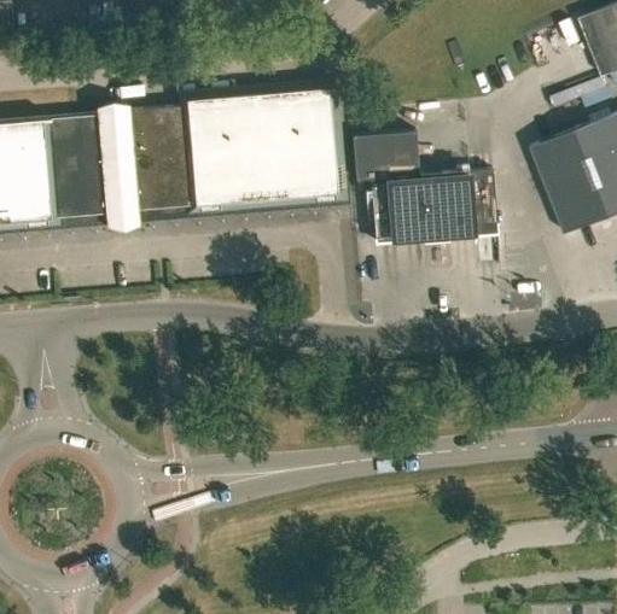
[(0,41),(15,40),(12,4),(0,4),(0,41)]
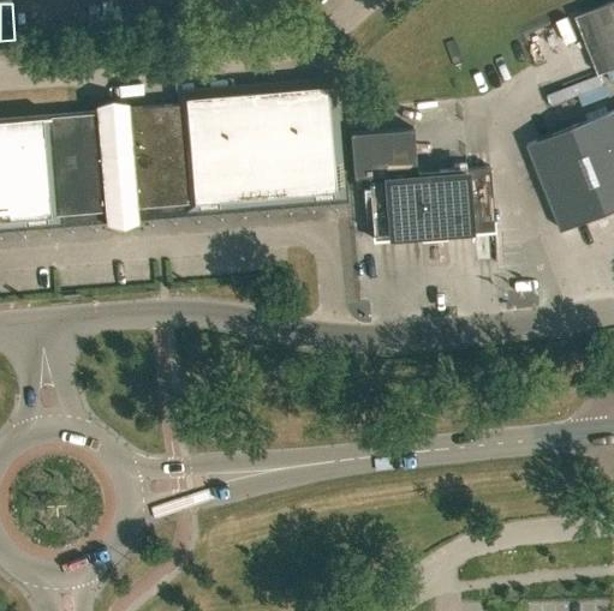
[(613,113),(529,147),(564,233),(613,213),(613,4),(578,19),(601,77),(613,71),(613,113)]
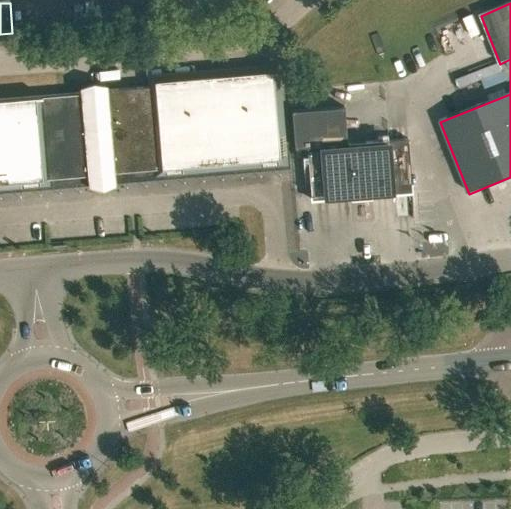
[(94,86),(81,90),(82,95),(0,102),(0,186),(89,179),(90,190),(103,192),(116,187),(114,175),(280,161),(272,74),(154,84),(155,89),(108,93),(107,88),(94,86)]
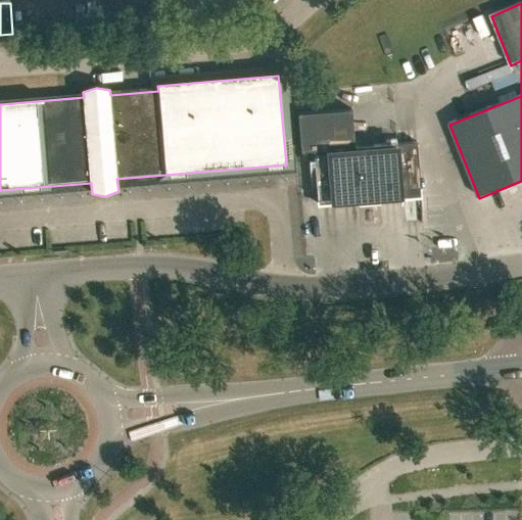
[(314,153),(318,207),(356,204),(360,205),(360,203),(379,202),(380,203),(383,202),(422,199),(417,145),(314,153)]
